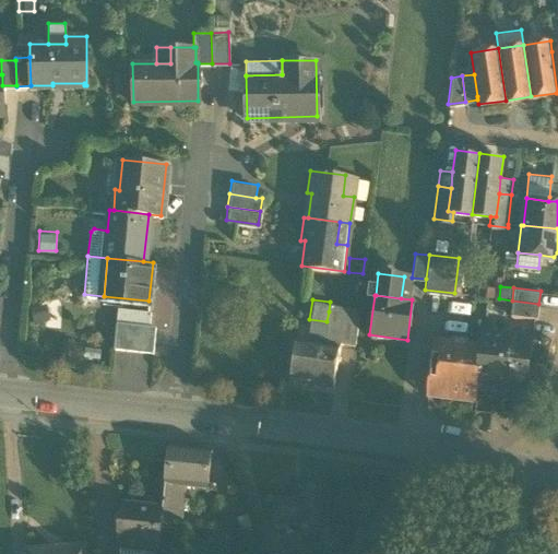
[(537,317),(538,304),(512,301),(510,314),(537,317)]
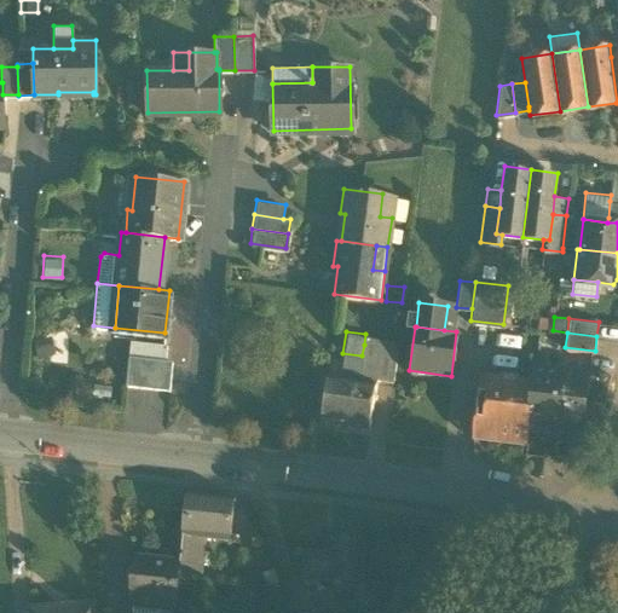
[(51,334),(33,337),(36,354),(55,351),(51,334)]
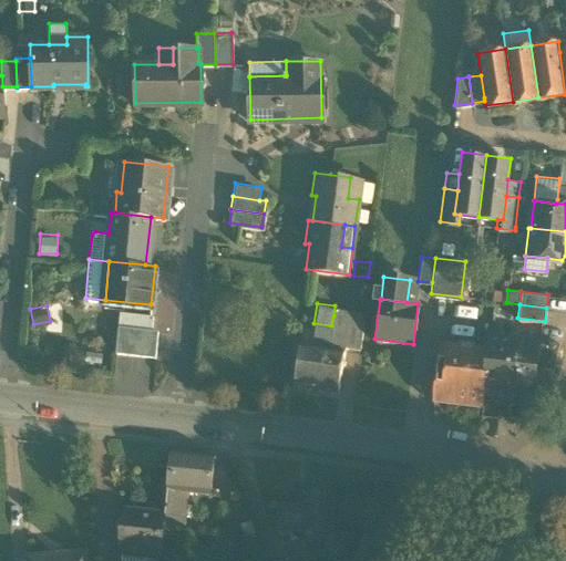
[(364,311),(335,305),(333,315),(348,318),(363,320),(364,311)]
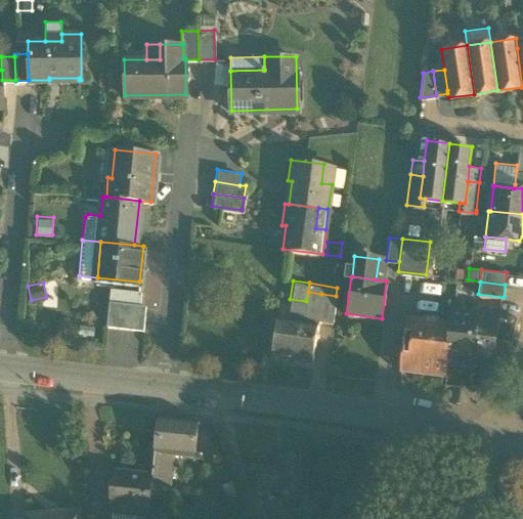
[(110,288),(109,300),(121,301),(133,302),(139,303),(140,291),(110,288)]
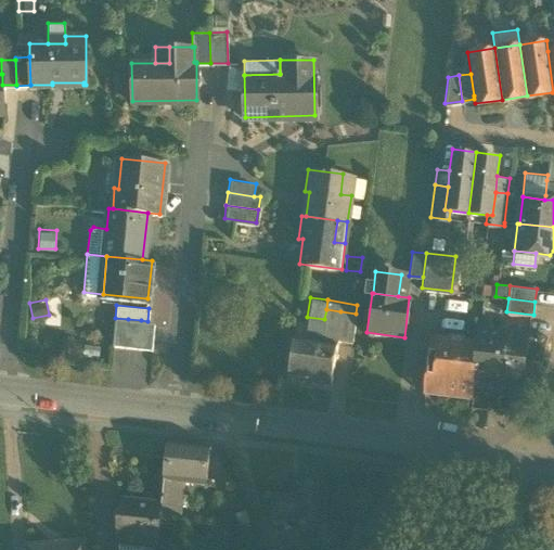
[(321,341),(335,343),(340,311),(326,309),(324,319),(321,341)]
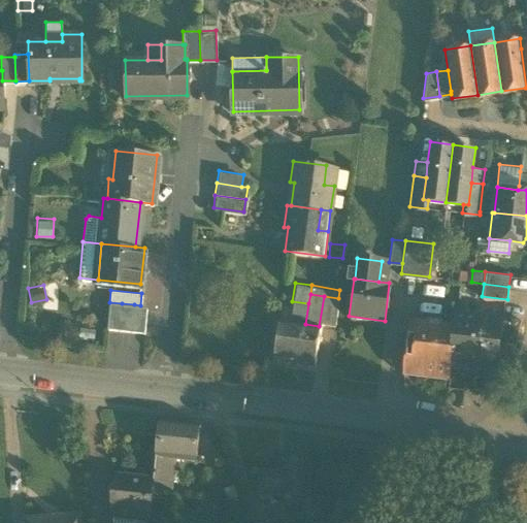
[(338,298),(324,296),(319,326),(334,328),(338,298)]
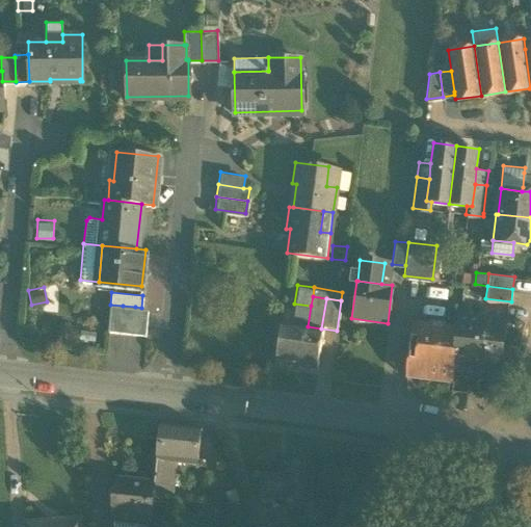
[(294,304),(291,323),(308,326),(311,306),(294,304)]
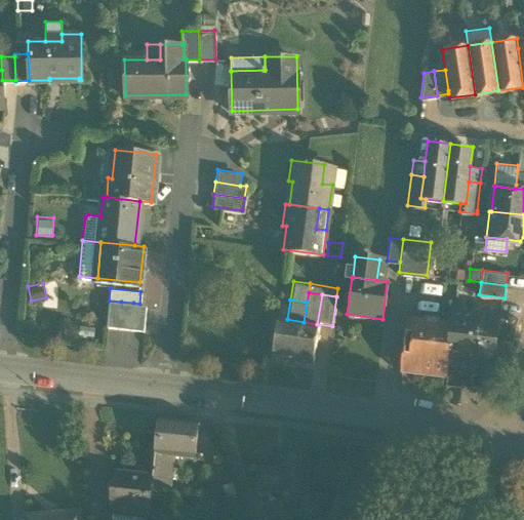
[(106,325),(118,326),(121,302),(109,301),(106,325)]
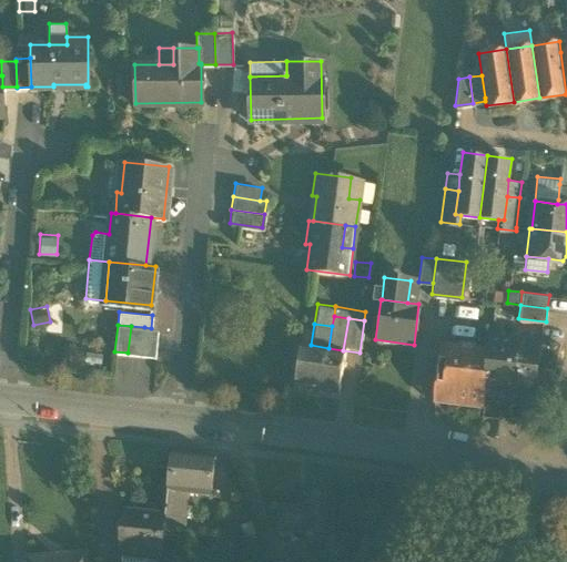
[(128,353),(141,354),(144,327),(131,326),(128,353)]
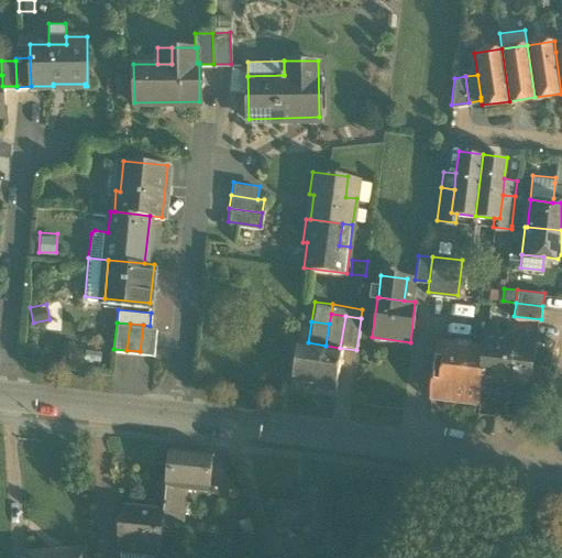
[(150,326),(143,325),(140,351),(153,353),(155,327),(150,326)]
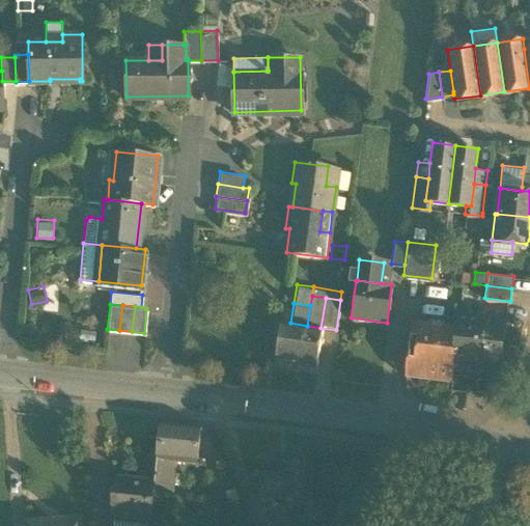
[(457,312),(456,326),(451,370),(496,376),(500,342),(501,338),(503,317),(457,312)]
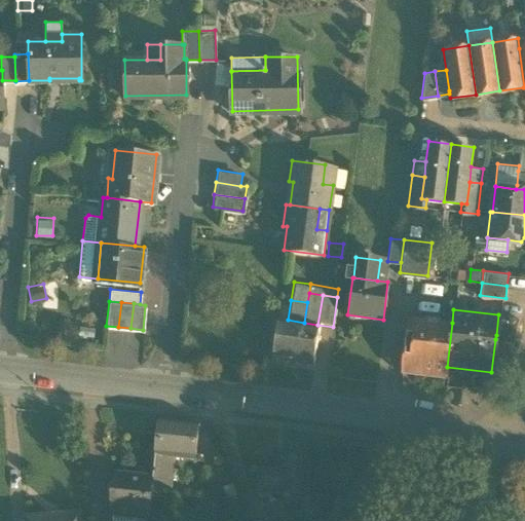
[(499,339),(513,341),(519,318),(498,314),(496,335),(500,336),(499,339)]
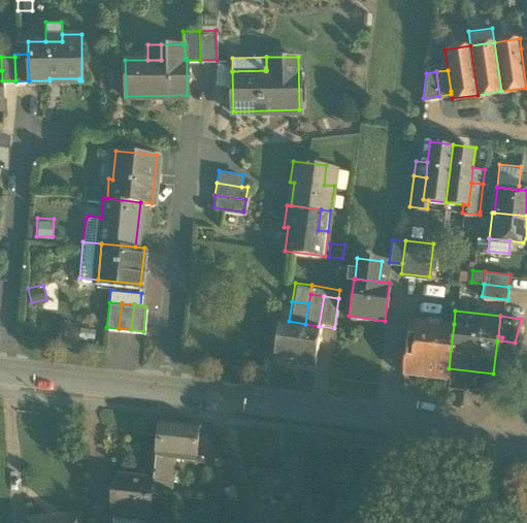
[(408,318),(403,362),(413,363),(412,372),(448,377),(449,368),(454,324),(438,322),(438,327),(427,326),(422,320),(408,318)]
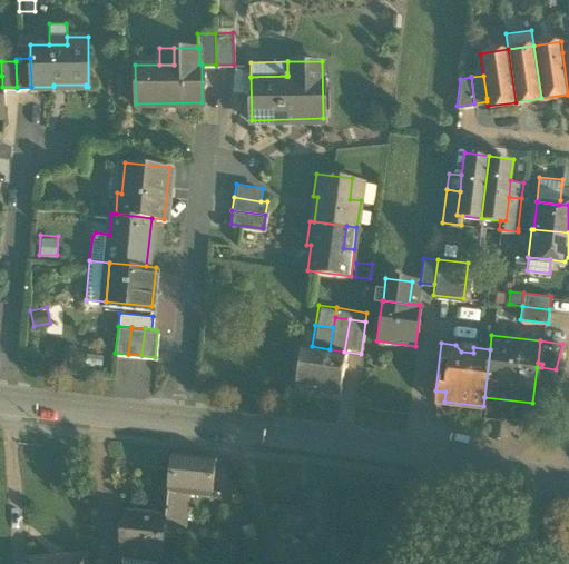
[(295,385),(339,392),(344,352),(330,349),(312,346),(301,345),(295,385)]
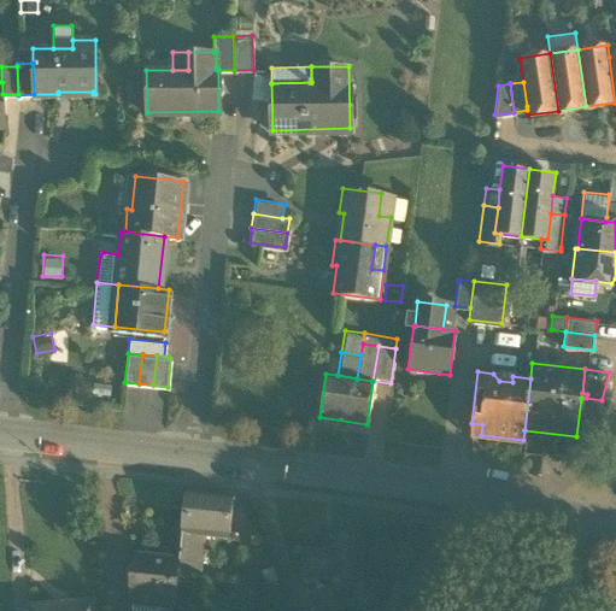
[(470,434),(481,435),(482,424),(471,423),(470,434)]
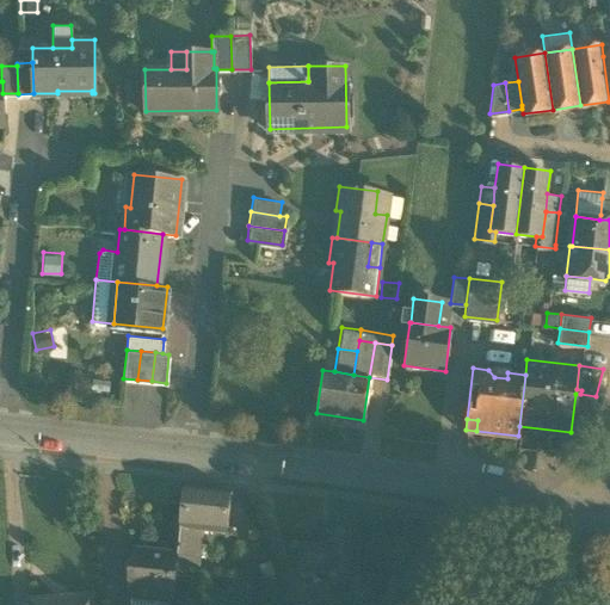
[(184,486),(180,526),(196,528),(203,529),(226,531),(229,491),(184,486)]
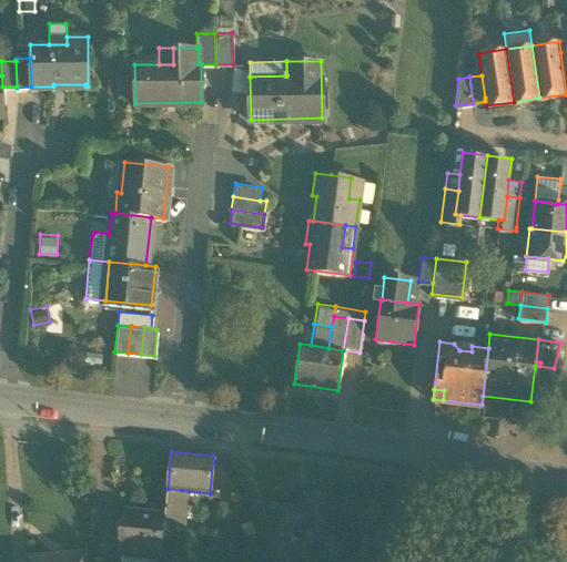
[(168,489),(164,512),(163,527),(179,529),(182,490),(168,489)]
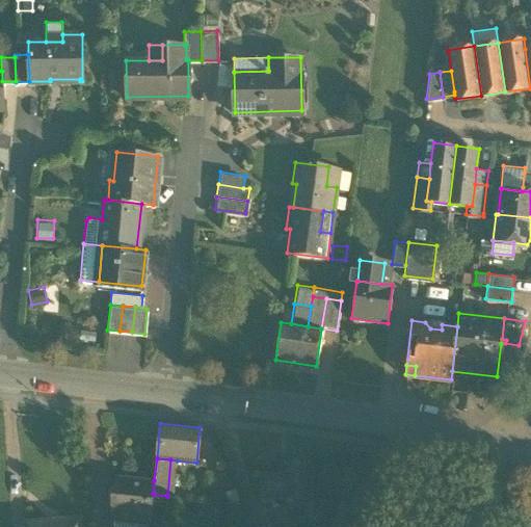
[(170,459),(167,496),(174,496),(177,460),(170,459)]
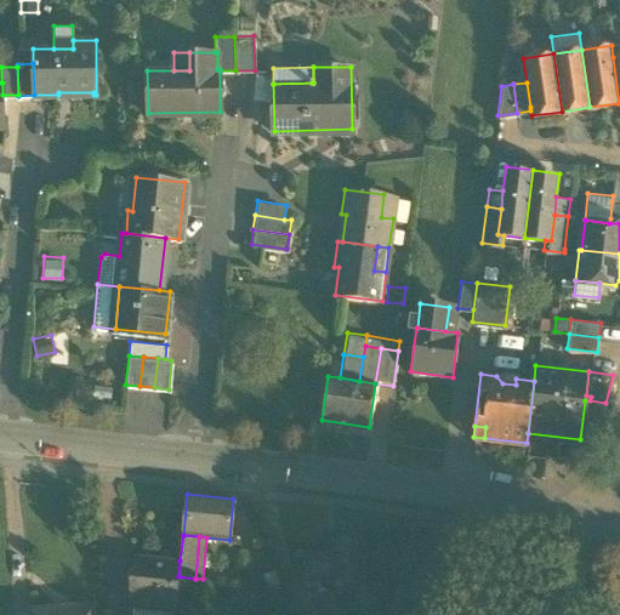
[(302,579),(363,581),(365,537),(333,536),(333,551),(305,550),(302,579)]
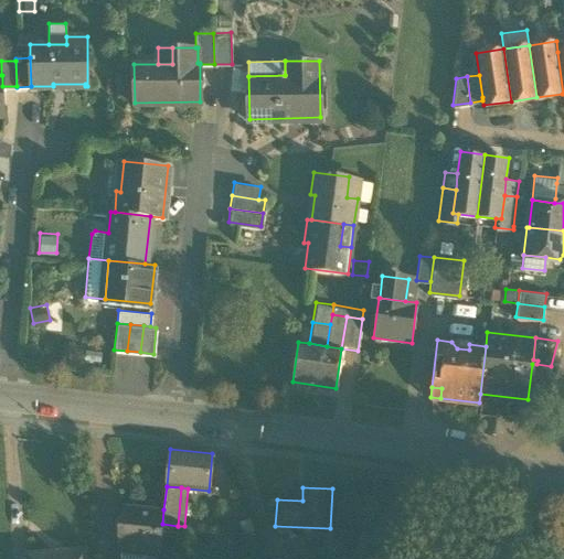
[(159,552),(162,524),(163,509),(121,505),(117,549),(120,549),(136,550),(159,552)]
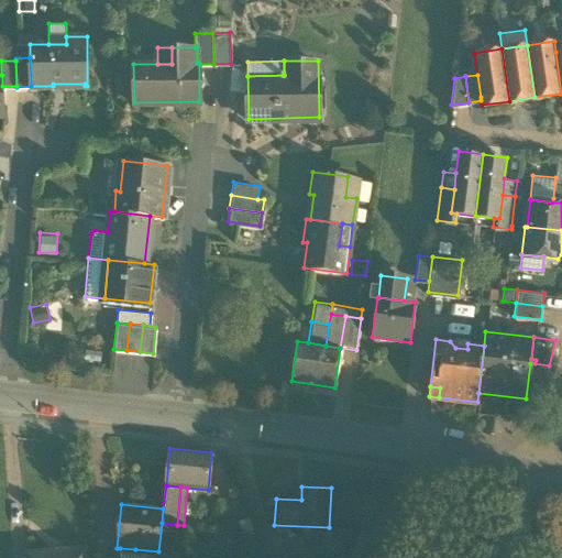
[(26,551),(26,557),(85,557),(85,546),(26,551)]
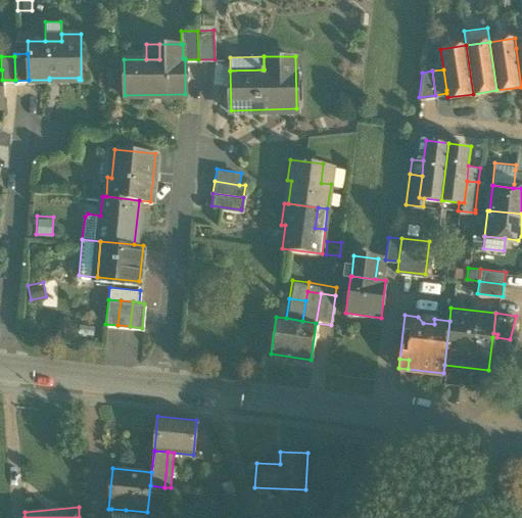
[(125,517),(126,510),(111,509),(109,517),(125,517)]
